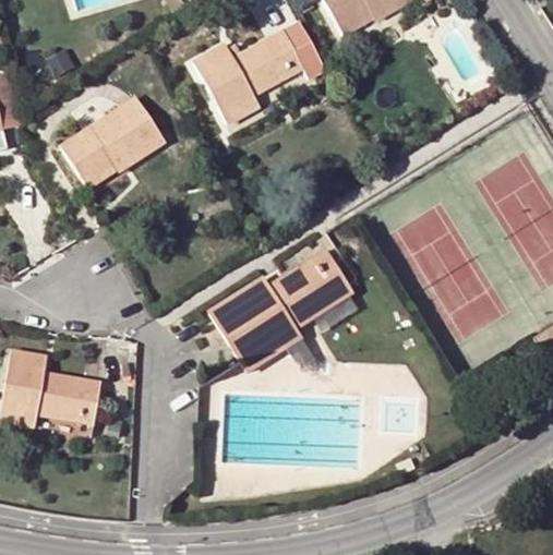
[(249,0),(262,26),(290,12),(284,0),(249,0)]
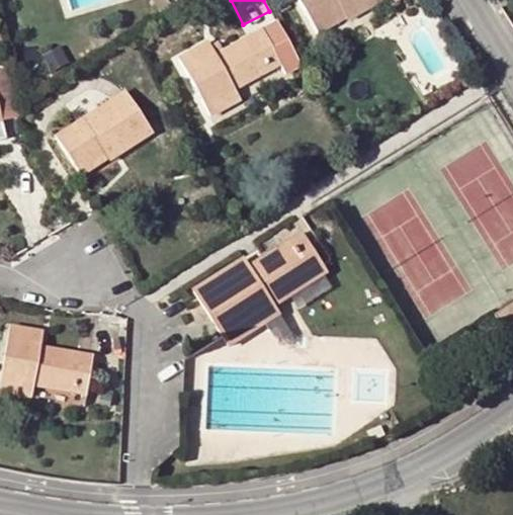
[(300,0),(317,29),(345,13),(342,7),(353,0),(300,0)]
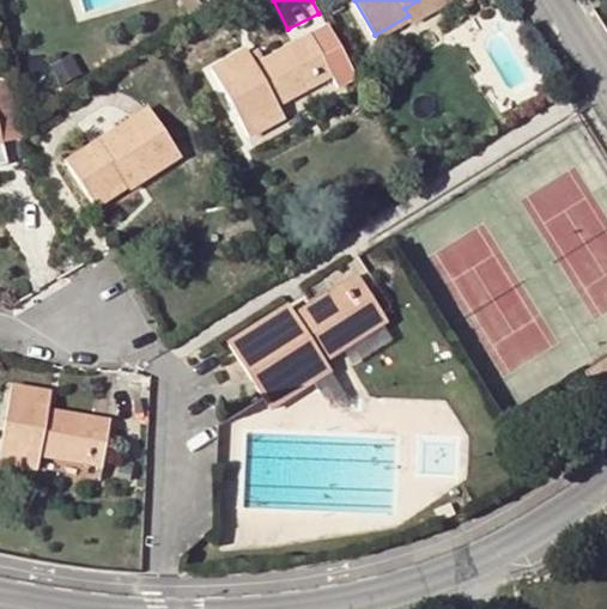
[(411,18),(443,0),(418,0),(405,8),(408,16),(411,18)]
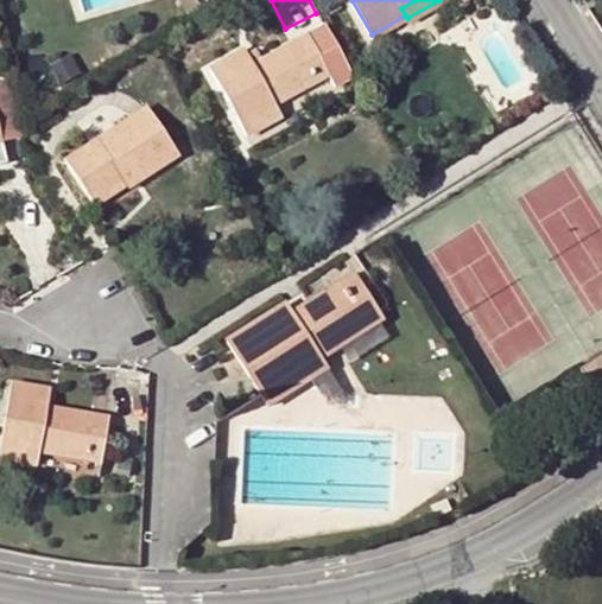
[(274,99),(329,67),(306,29),(253,61),(244,45),(209,65),(247,131),(270,118),(261,105),(274,99)]
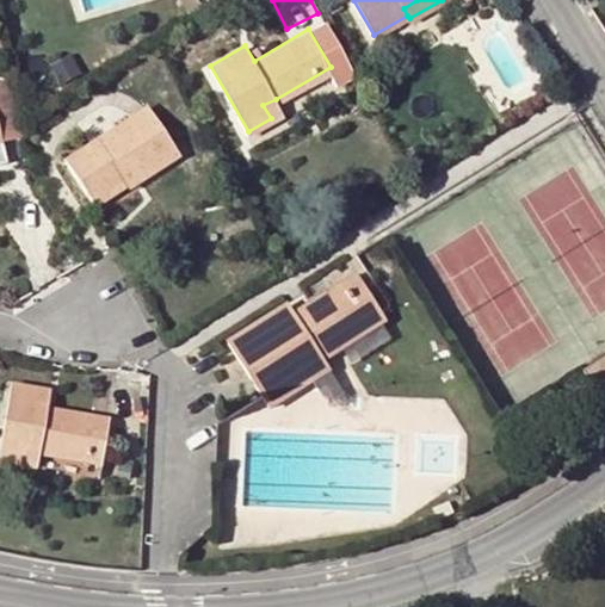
[(329,86),(320,92),(327,101),(334,97),(329,86)]
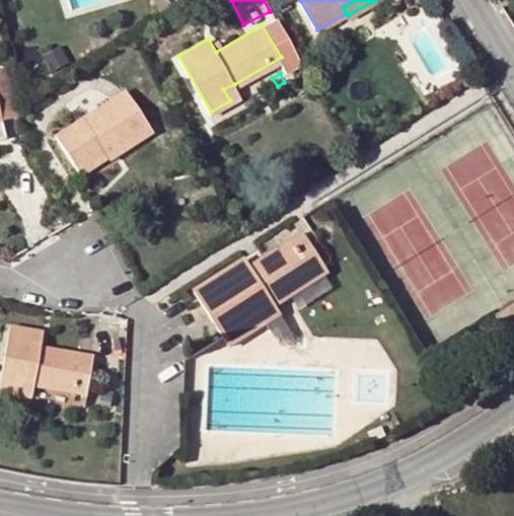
[(0,102),(14,98),(8,75),(7,75),(0,78),(0,102)]
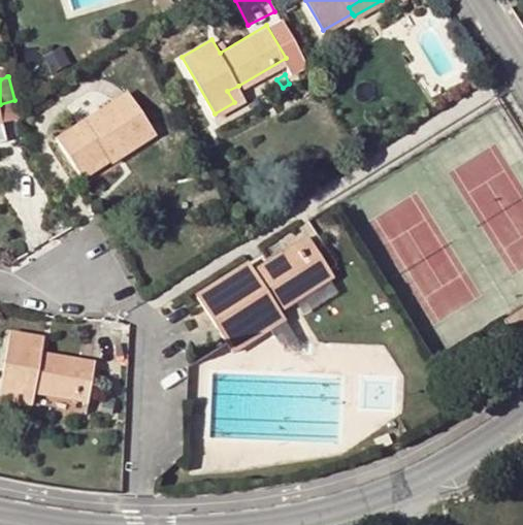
[(227,91),(234,102),(244,96),(238,86),(227,91)]
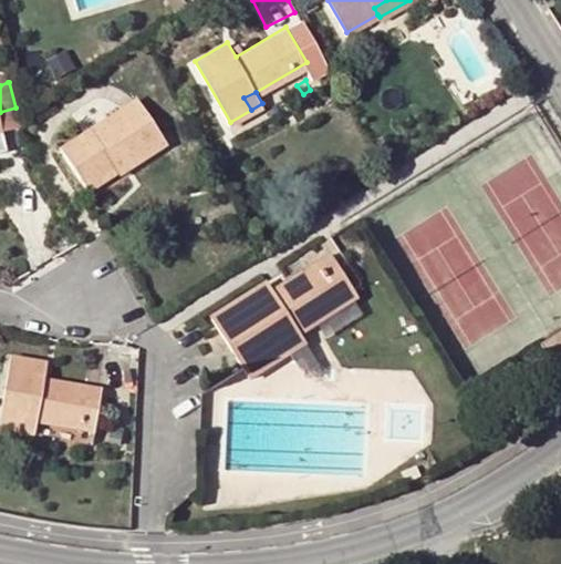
[(137,96),(124,105),(127,111),(95,132),(91,127),(61,146),(87,187),(117,168),(113,162),(160,132),(137,96)]
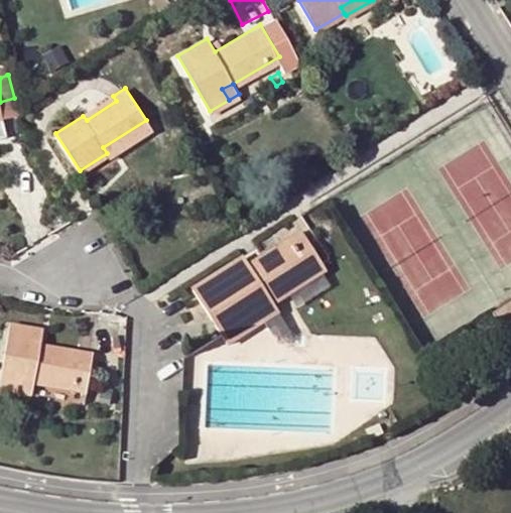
[(113,96),(83,116),(87,120),(116,101),(113,96)]
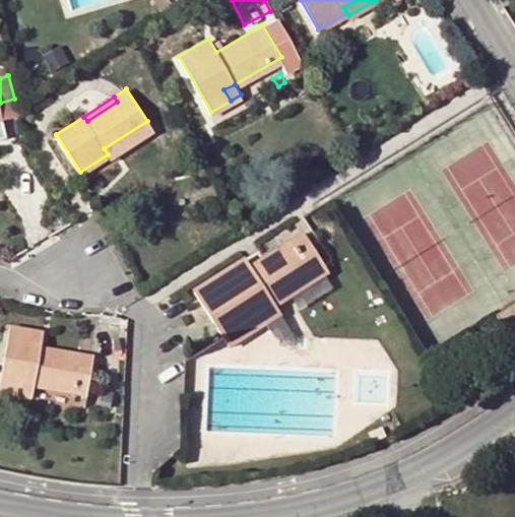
[(152,129),(147,121),(104,148),(108,154),(110,157),(152,129)]
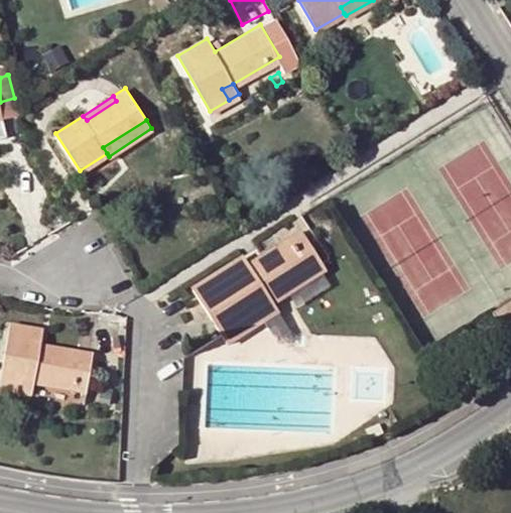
[(245,253),(195,285),(230,340),(281,307),(275,299),(270,292),(283,284),(287,291),(327,266),(301,228),(262,253),(268,262),(256,270),(250,260),(245,253)]
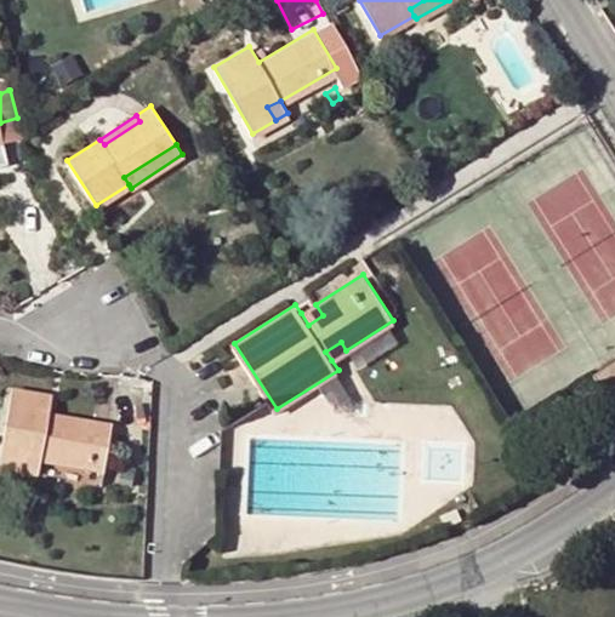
[(315,304),(301,313),(308,325),(323,315),(315,304)]
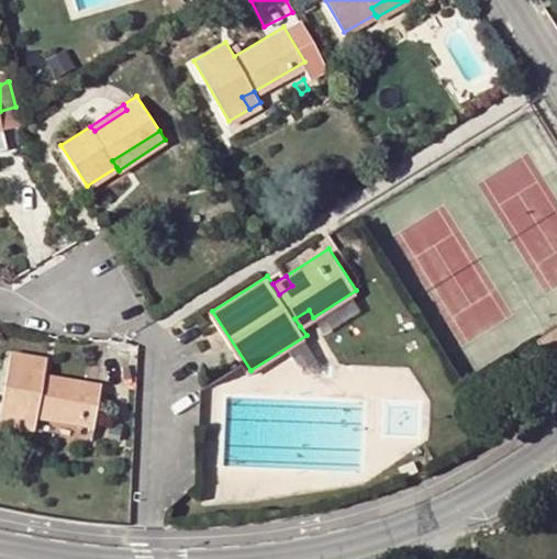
[(300,326),(313,317),(309,310),(294,319),(300,326)]
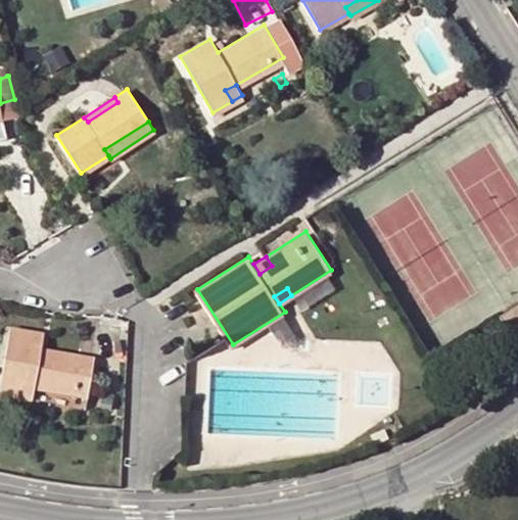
[(517,305),(502,317),(514,336),(517,333),(517,305)]
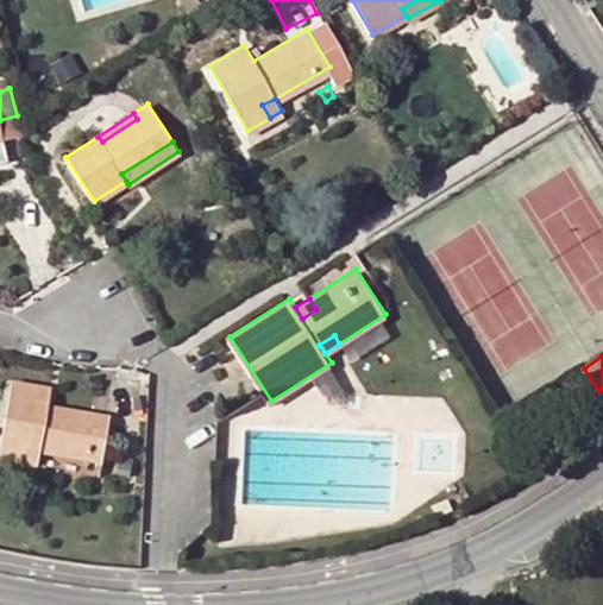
[(51,386),(12,380),(0,447),(0,454),(26,459),(27,445),(42,447),(104,458),(111,413),(49,403),(51,386)]
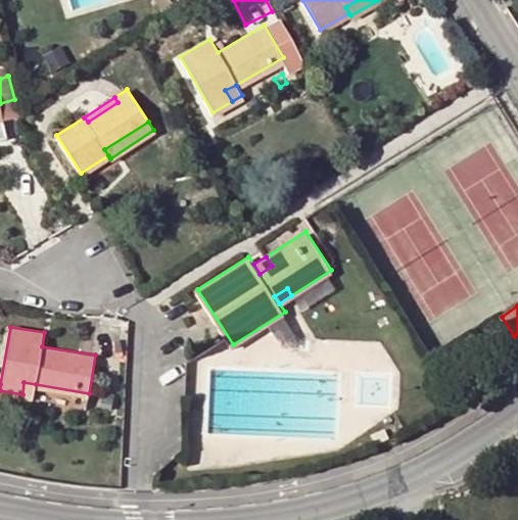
[(34,396),(36,384),(24,382),(22,394),(34,396)]
